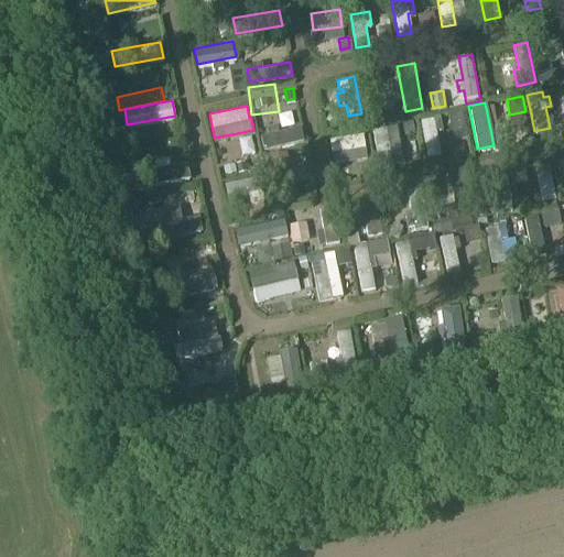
[(462,108),(447,110),(451,124),(465,121),(462,108)]
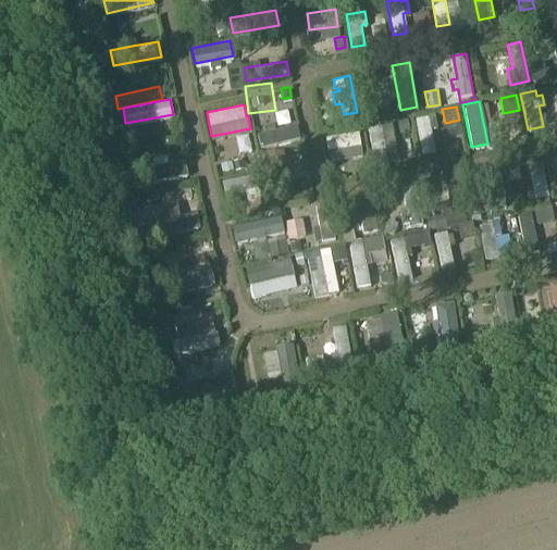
[(407,115),(397,117),(399,129),(410,127),(408,117),(408,115),(407,115)]
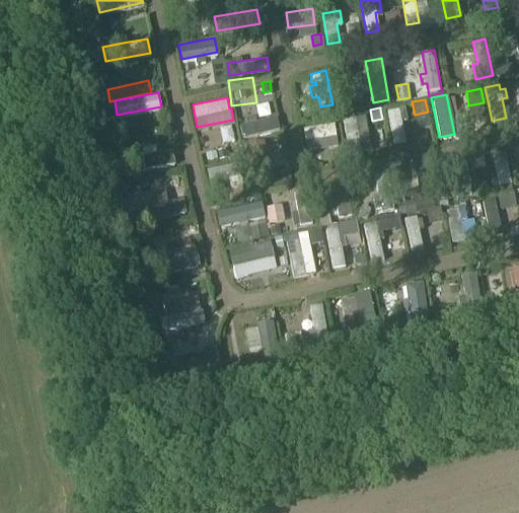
[(392,107),(380,110),(382,119),(387,145),(398,142),(394,122),(400,121),(398,107),(392,110),(392,107)]
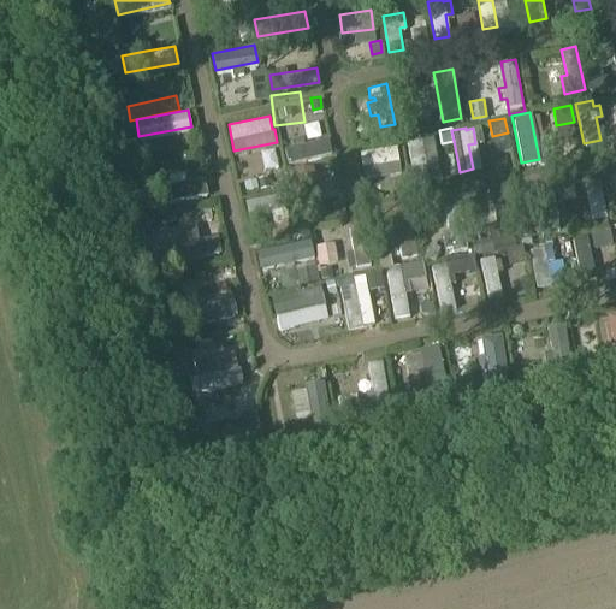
[(291,145),(284,147),(288,161),(331,152),(327,136),(304,142),(303,135),(290,139),(291,145)]
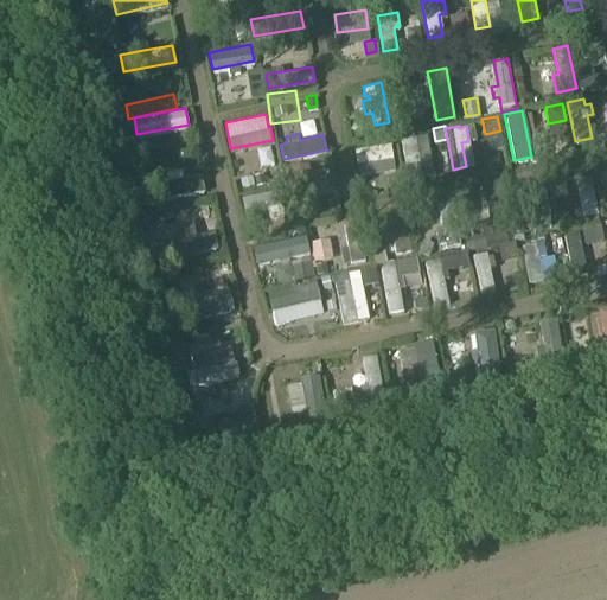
[(401,138),(408,178),(434,173),(426,133),(401,138)]
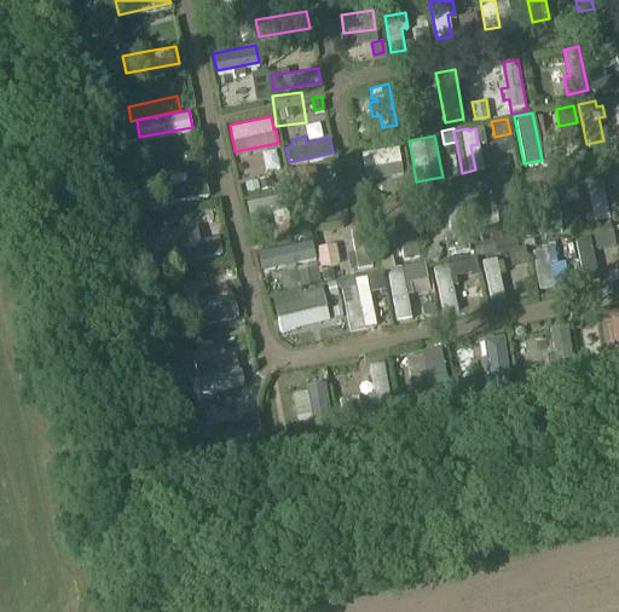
[(398,145),(362,150),(365,178),(401,172),(398,145)]
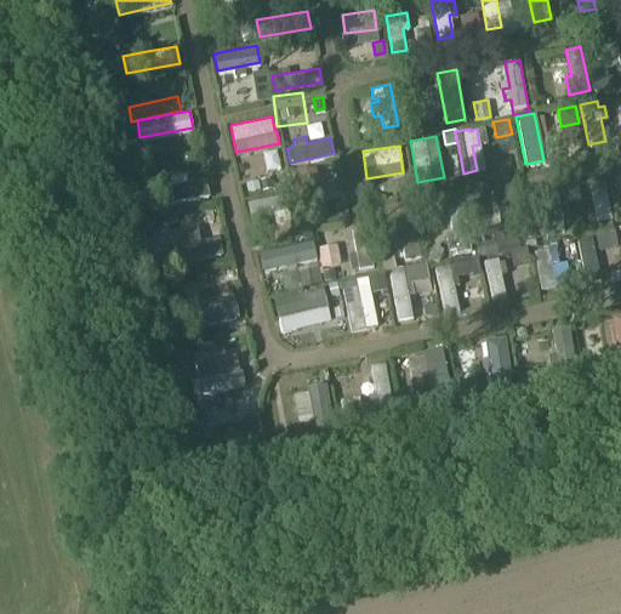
[(265,149),(238,154),(240,168),(267,161),(265,149)]
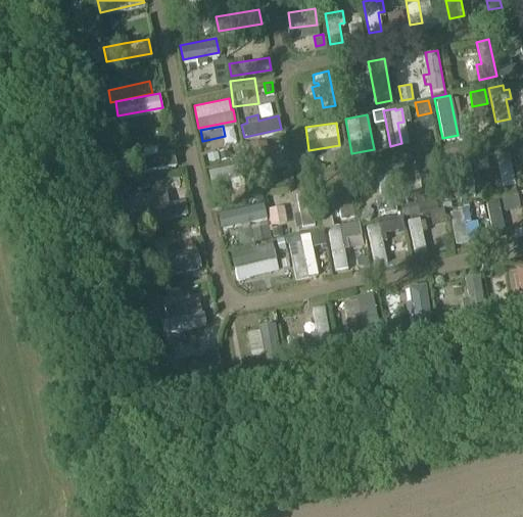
[(149,139),(151,150),(167,147),(164,136),(149,139)]
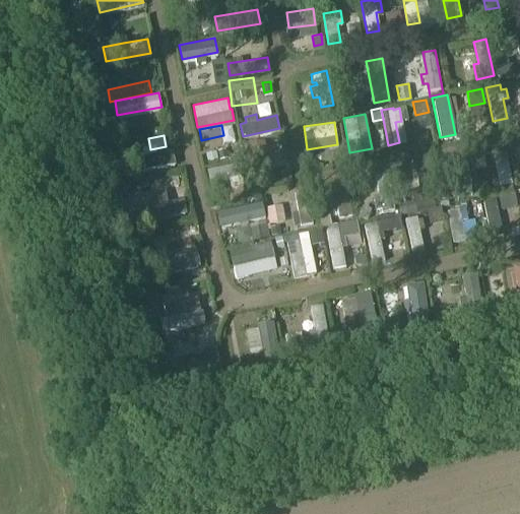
[(263,139),(247,143),(253,176),(270,172),(263,139)]
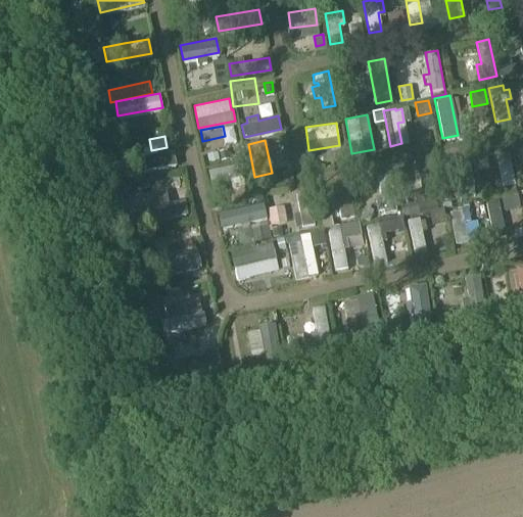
[(128,158),(131,172),(176,163),(173,150),(157,153),(145,155),(128,158)]
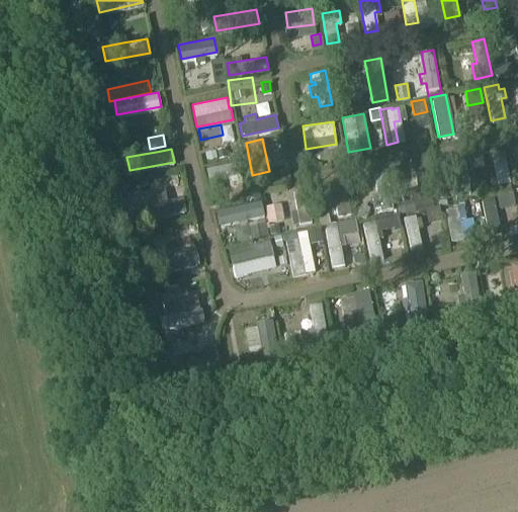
[(504,151),(492,153),(497,182),(510,180),(504,151)]
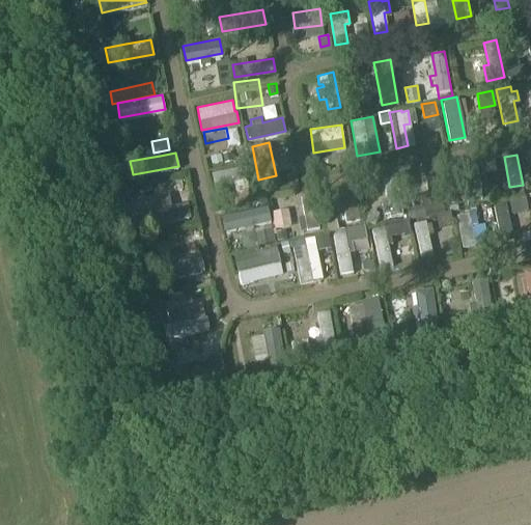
[(482,195),(476,161),(463,164),(470,198),(482,195)]
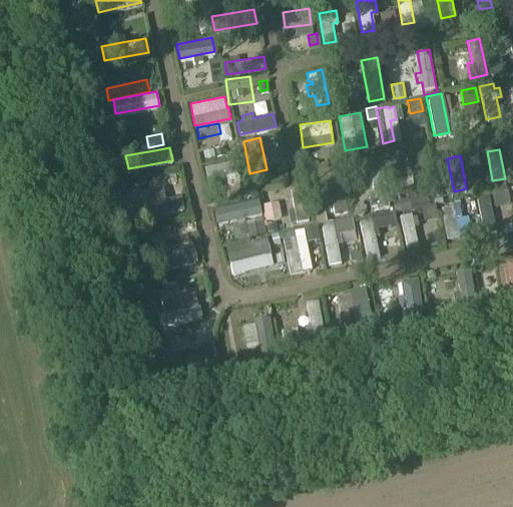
[(240,170),(237,158),(203,165),(206,177),(240,170)]
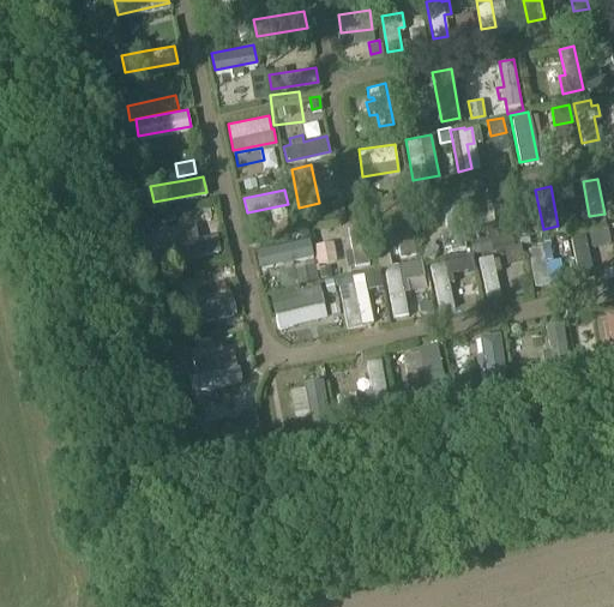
[(512,235),(504,194),(489,197),(498,238),(512,235)]
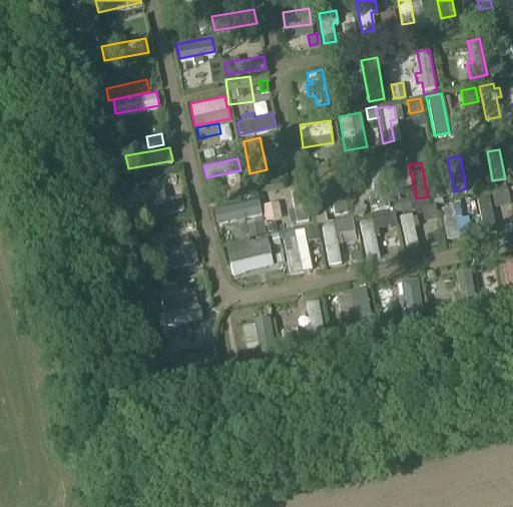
[(365,164),(351,166),(353,182),(361,181),(363,192),(370,191),(365,164)]
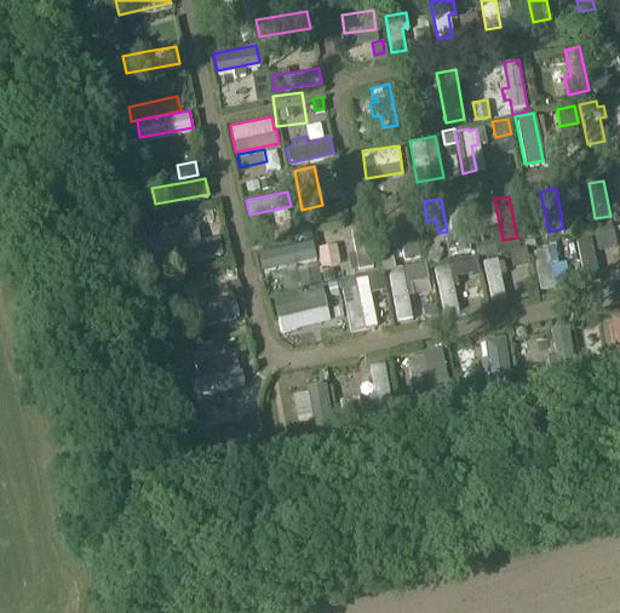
[(466,204),(469,217),(484,213),(482,201),(466,204)]
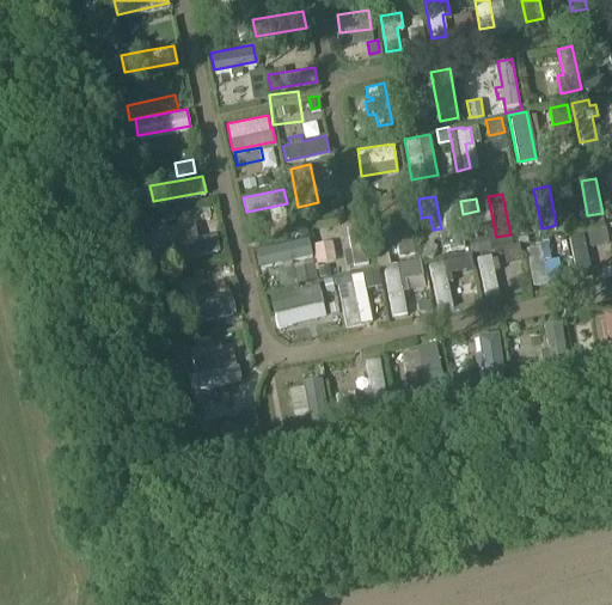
[(440,233),(442,244),(448,243),(450,246),(463,244),(456,202),(441,206),(446,232),(440,233)]
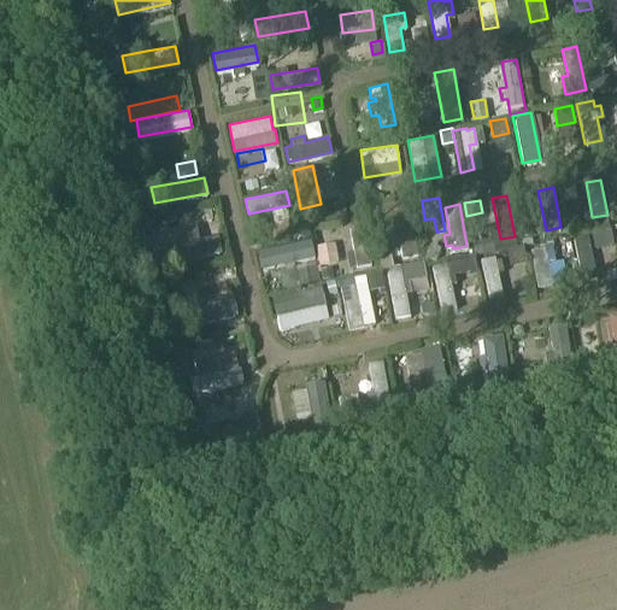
[(398,228),(389,229),(391,238),(399,235),(403,256),(418,253),(411,215),(395,217),(398,228)]
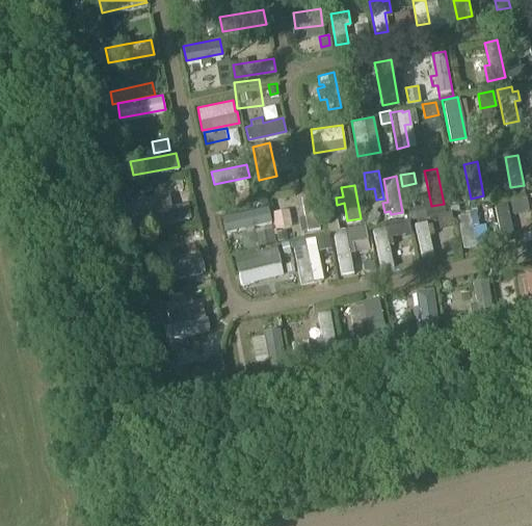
[(320,227),(314,192),(301,194),(304,215),(298,216),(300,229),(307,227),(308,229),(320,227)]
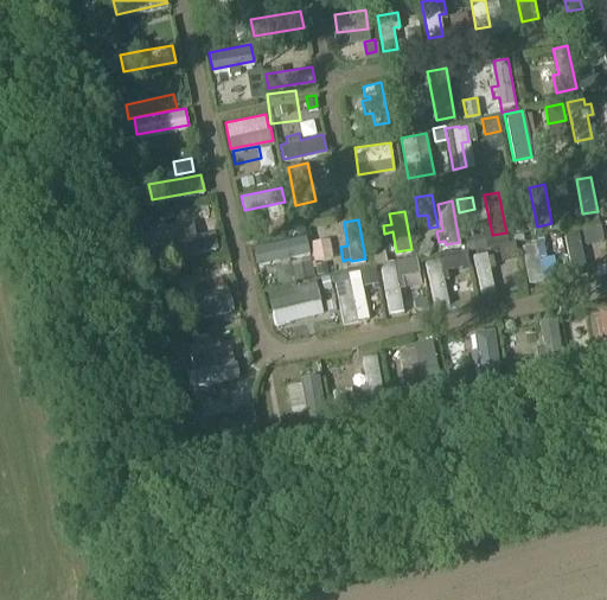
[(244,227),(246,240),(280,236),(279,223),(244,227)]
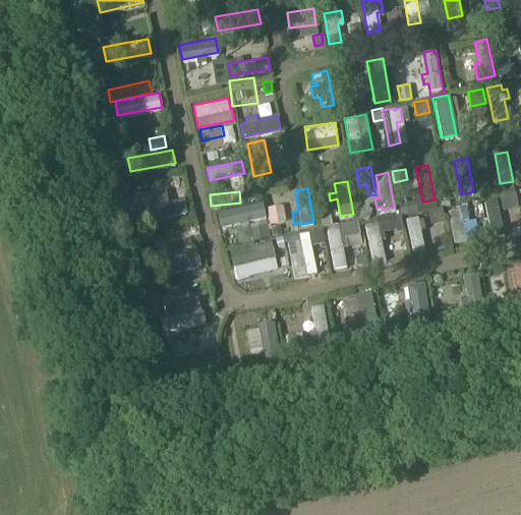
[(168,202),(156,204),(132,208),(134,222),(186,213),(184,198),(168,202)]
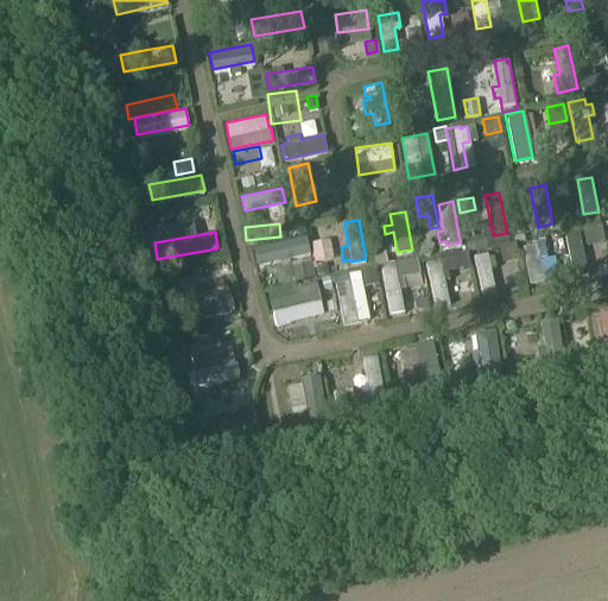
[(574,276),(588,273),(580,232),(565,234),(574,276)]
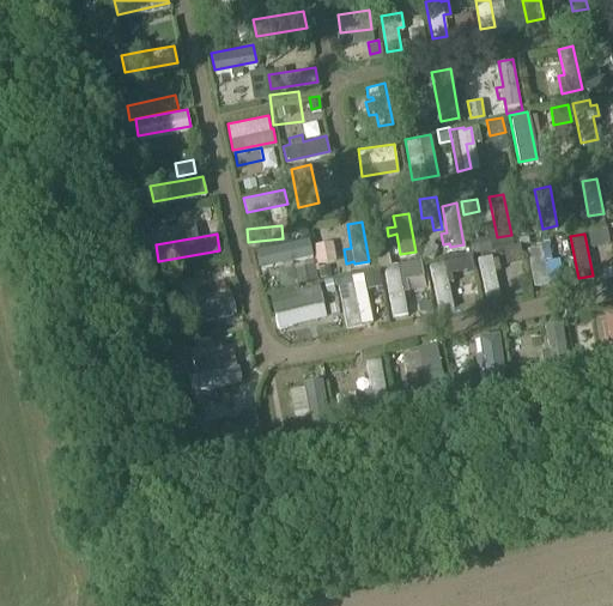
[(256,248),(260,266),(313,254),(308,236),(256,248)]
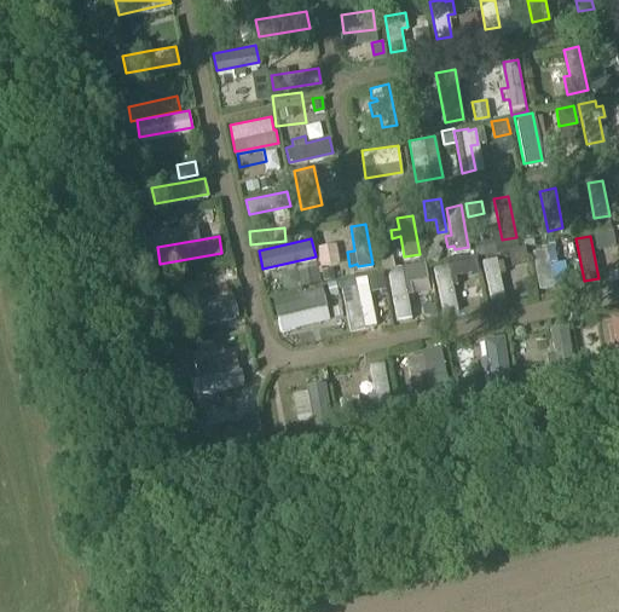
[(432,242),(426,255),(437,260),(443,246),(432,242)]
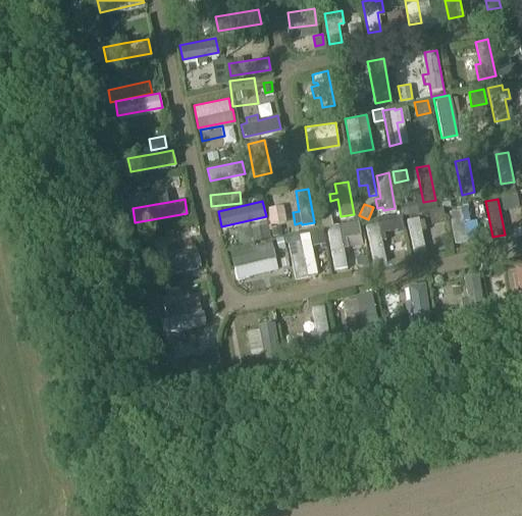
[(461,208),(449,210),(455,242),(467,239),(461,208)]
